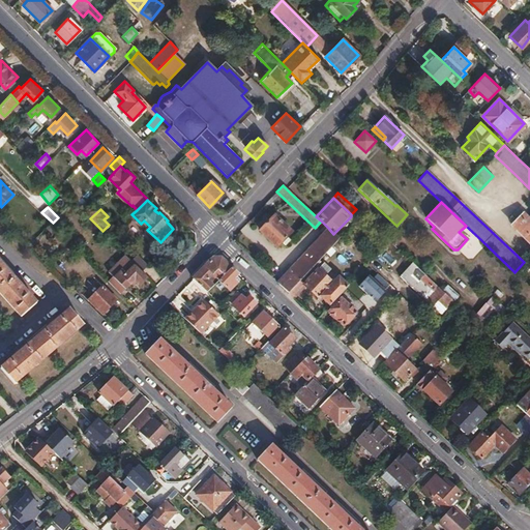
[(529,219),(524,214),(512,227),(529,244),(529,219)]
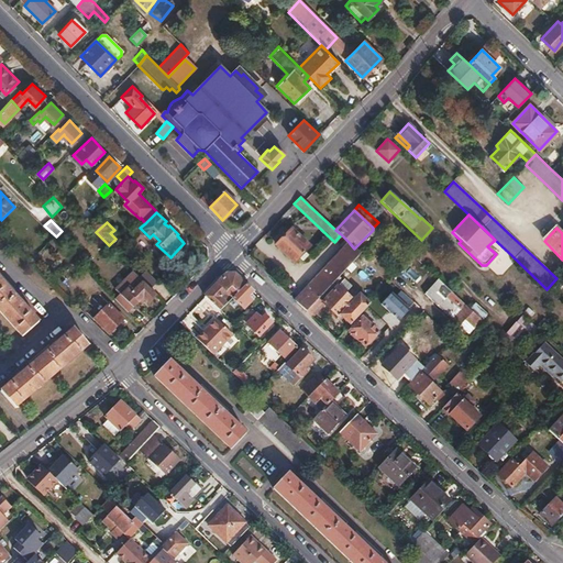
[(120,235),(114,230),(110,233),(116,239),(120,235)]
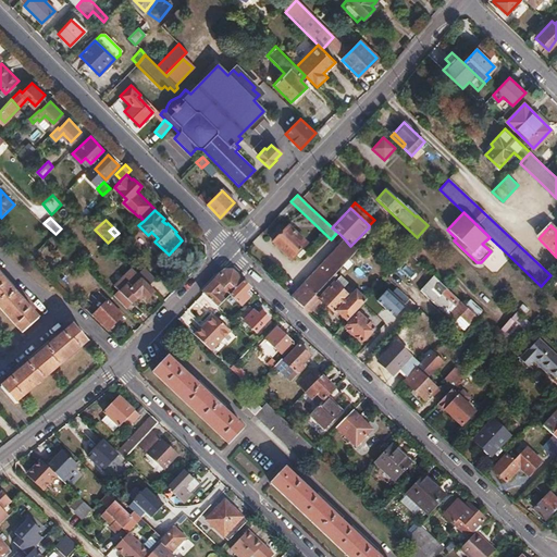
[(274,242),(273,244),(291,260),(306,245),(287,227),(279,236),(276,236),(273,239),(274,242)]
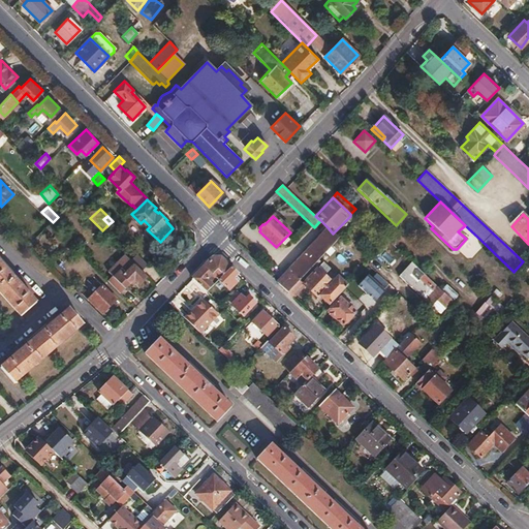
[(308,249),(287,271),(298,281),(318,258),(338,238),(333,234),(328,227),(308,249)]
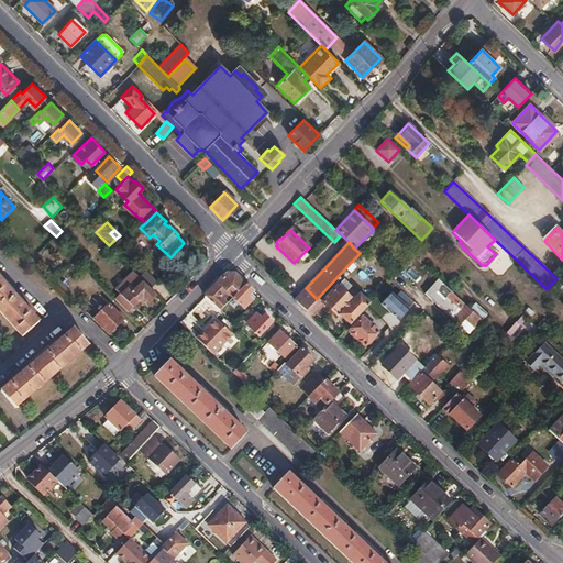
[(146,271),(141,276),(152,287),(157,282),(146,271)]
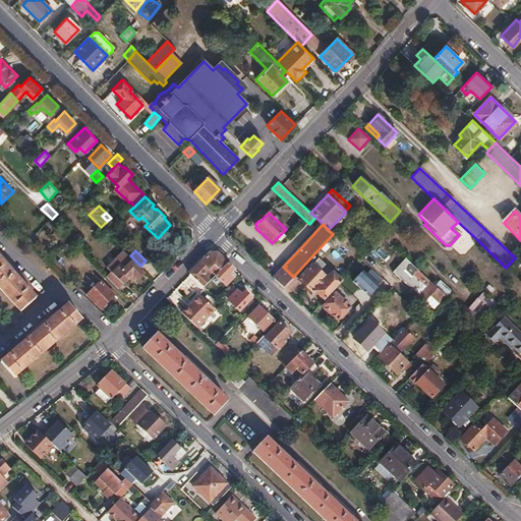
[(109,276),(121,289),(134,276),(138,280),(146,272),(140,266),(130,255),(125,251),(109,268),(113,272),(109,276)]
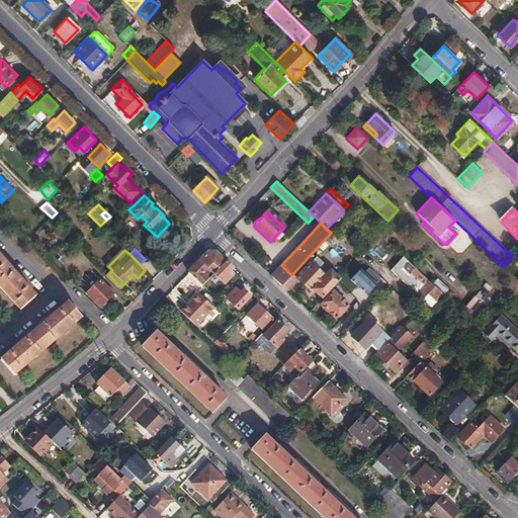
[(208,252),(189,271),(202,284),(209,277),(204,273),(208,269),(213,273),(227,260),(218,252),(208,252)]
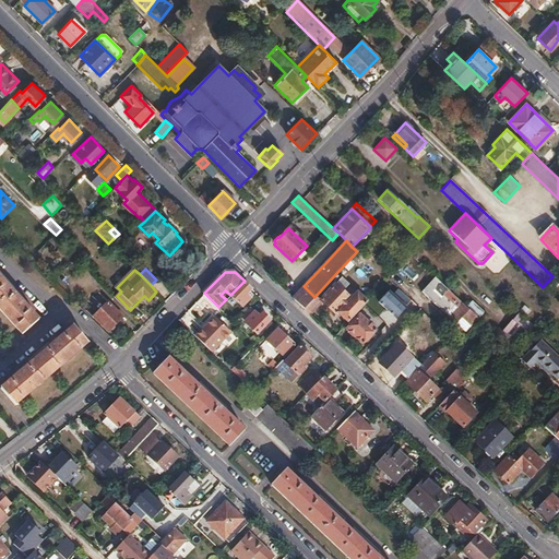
[(314,297),(304,308),(310,314),(317,307),(314,305),(319,301),(336,318),(339,316),(341,317),(341,319),(343,321),(345,322),(347,323),(368,301),(357,292),(351,298),(334,284),(341,277),(336,273),(314,297)]
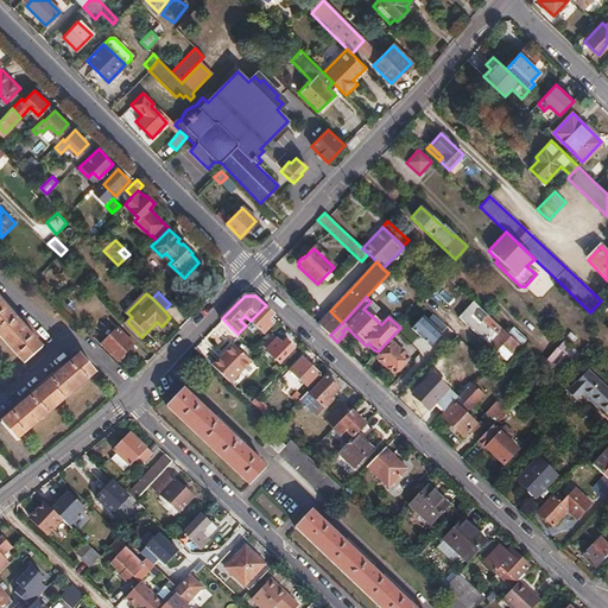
[(0,334),(5,340),(25,362),(43,347),(21,323),(0,298),(0,334)]
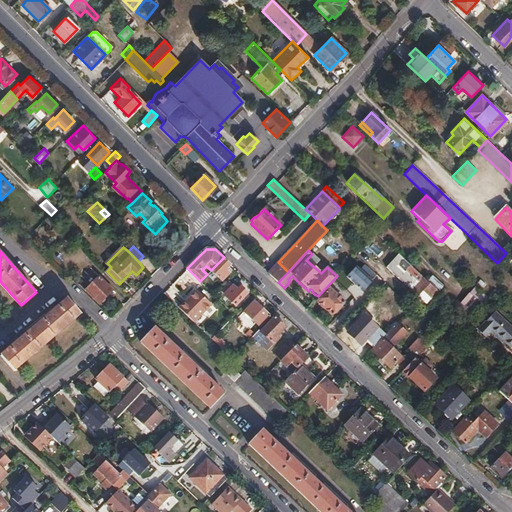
[(410,264),(398,253),(386,267),(426,305),(439,292),(428,282),(422,276),(418,282),(405,270),(410,264)]
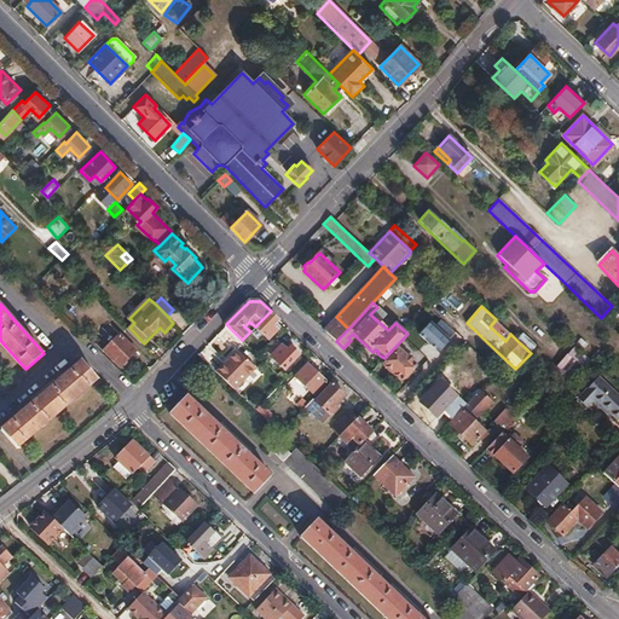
[(281,320),(271,311),(255,327),(255,328),(268,340),(279,329),(276,325),(281,320)]
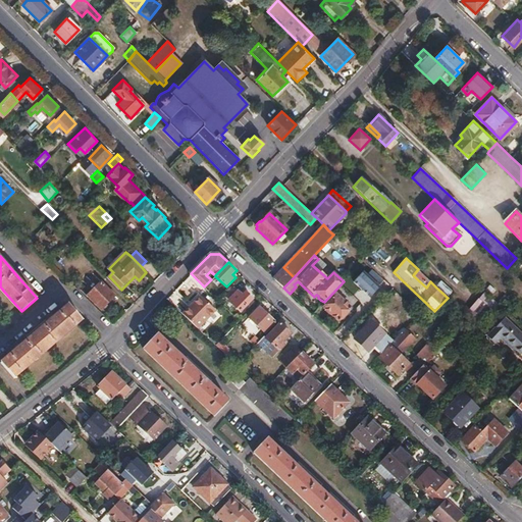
[(283,267),(273,278),(283,288),(294,277),(283,267)]
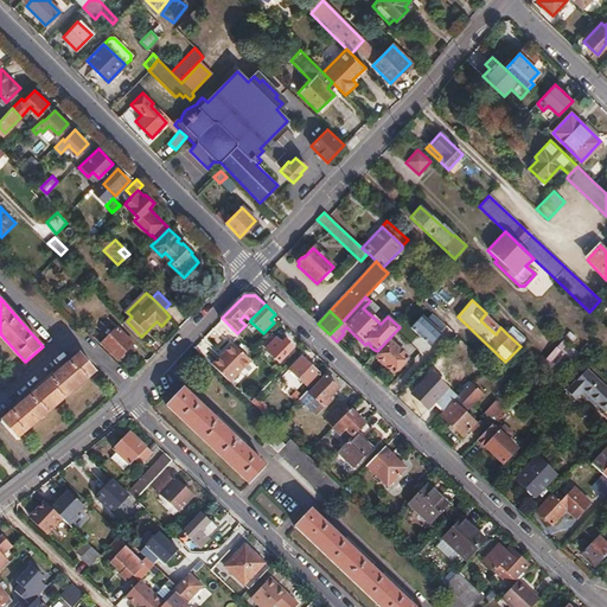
[(410,328),(432,346),(442,334),(439,331),(443,326),(430,314),(426,319),(422,315),(410,328)]
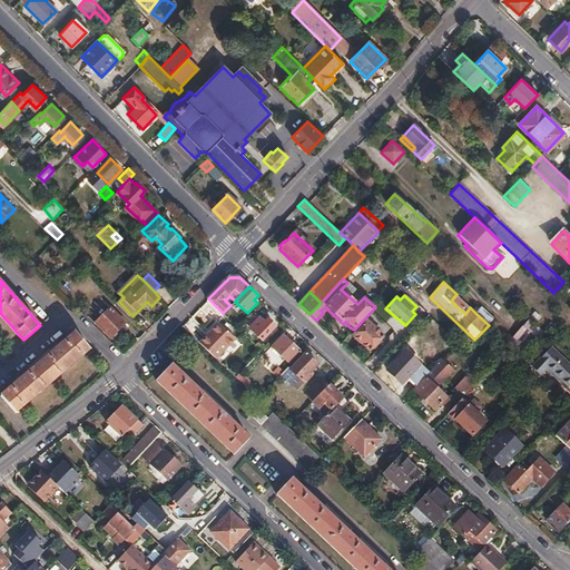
[(482,308),(487,304),(480,297),(475,302),(482,308)]
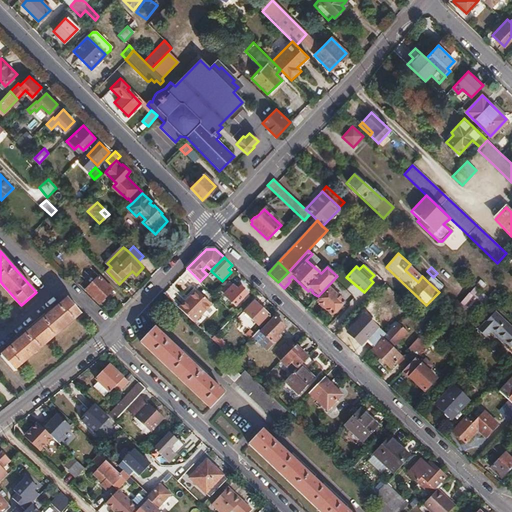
[(428,282),(439,292),(451,278),(441,269),(437,273),(433,277),(428,282)]
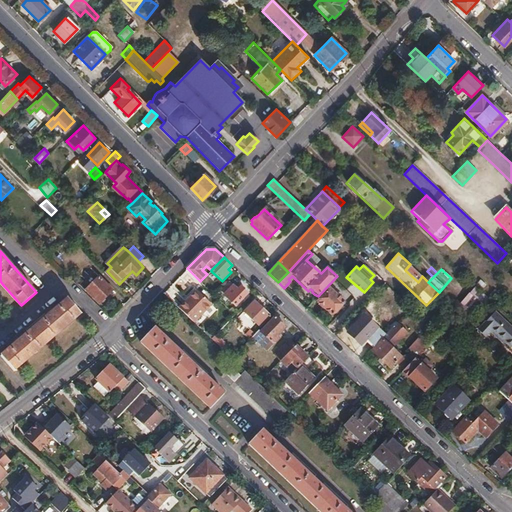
[(100,276),(87,289),(92,294),(101,302),(114,289),(106,282),(100,276)]
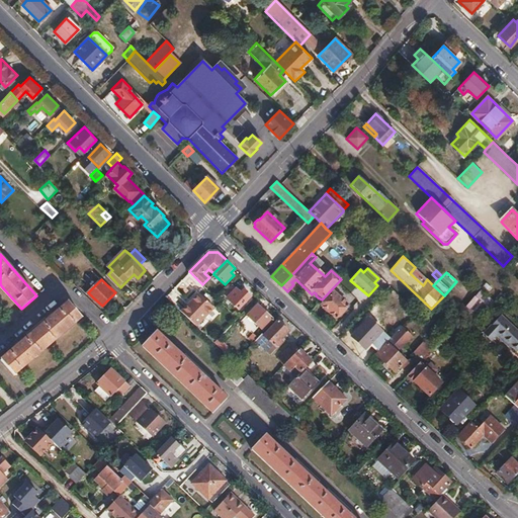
[(232,284),(223,293),(228,298),(231,296),(234,299),(232,301),(238,309),(250,295),(244,289),(241,292),(240,292),(232,284)]
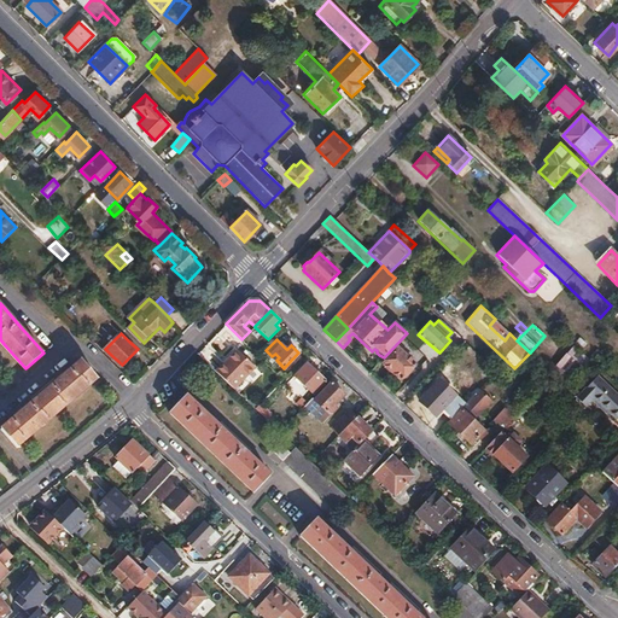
[(396,348),(382,365),(400,382),(414,365),(396,348)]
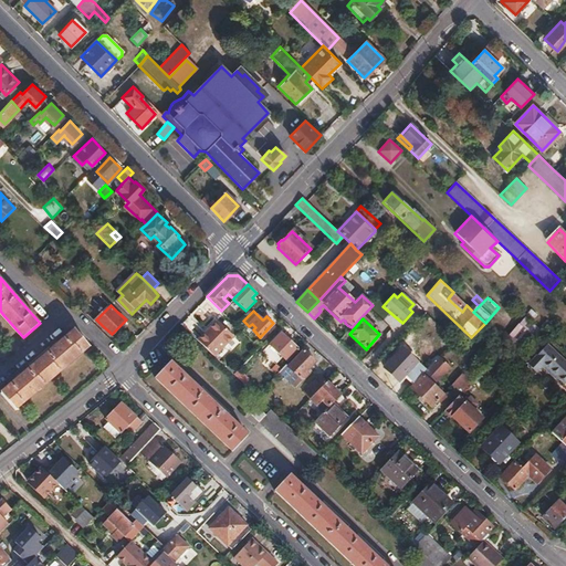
[(507,335),(517,344),(533,327),(523,318),(507,335)]
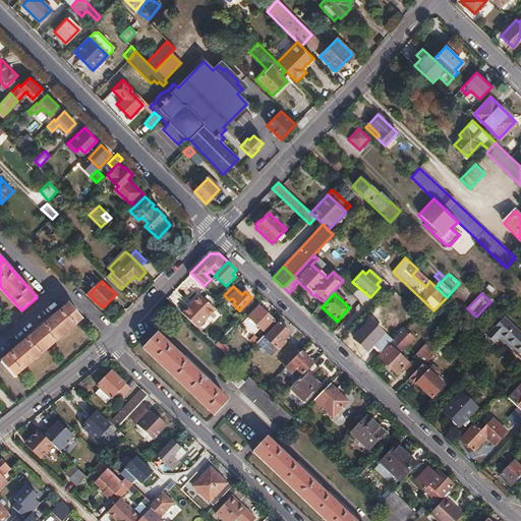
[(198,297),(183,312),(195,324),(211,308),(198,297)]
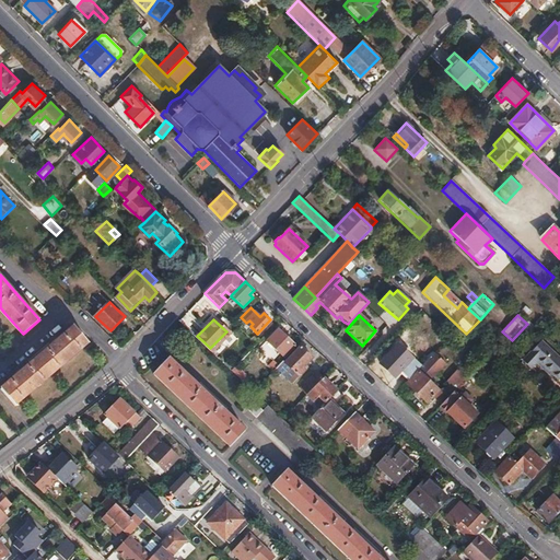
[(74,324),(1,388),(15,405),(90,342),(74,324)]
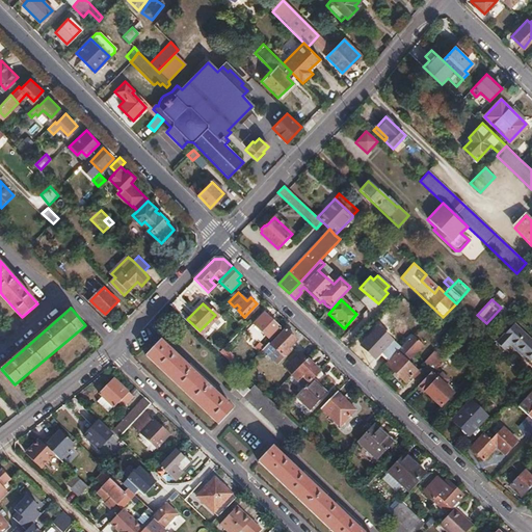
[(265,312),(255,323),(270,339),(281,328),(265,312)]
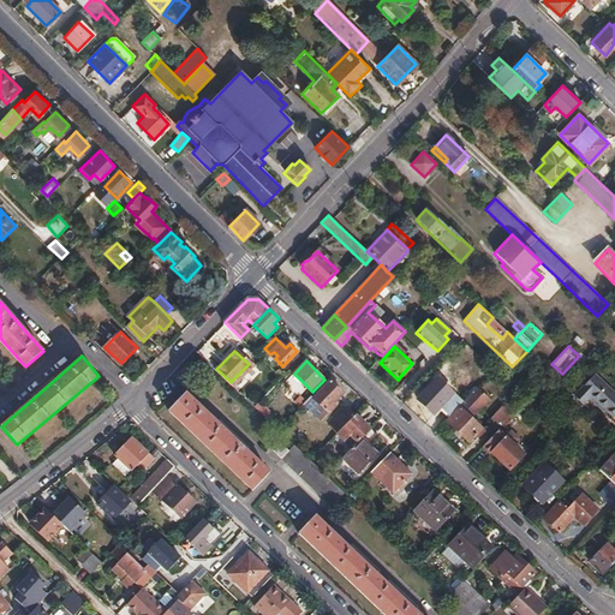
[(610,389),(593,374),(575,394),(575,398),(579,402),(584,402),(589,398),(591,395),(596,400),(595,402),(603,412),(605,410),(613,417),(614,415),(614,398),(614,399),(608,392),(610,389)]
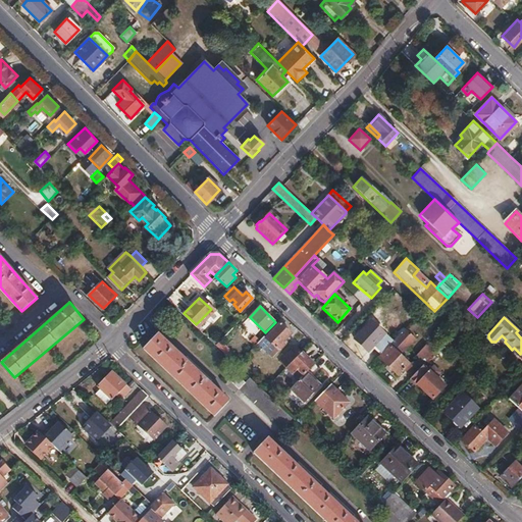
[(281,323),(267,338),(280,351),(286,344),(284,342),(293,333),(281,323)]
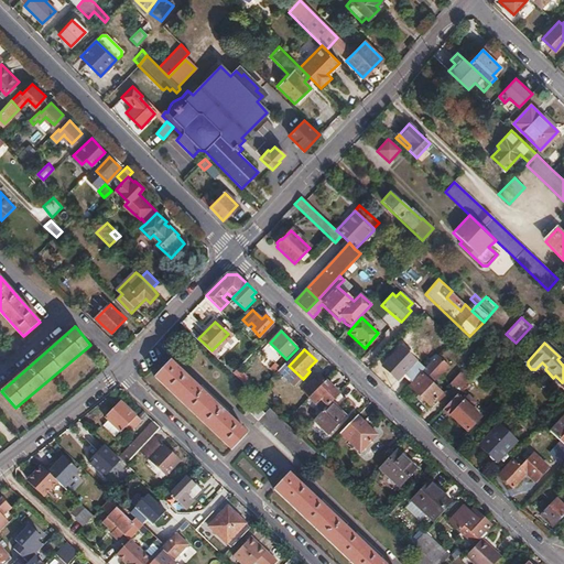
[(403,375),(412,382),(420,375),(424,369),(414,361),(410,366),(396,353),(382,367),(397,381),(403,375)]
